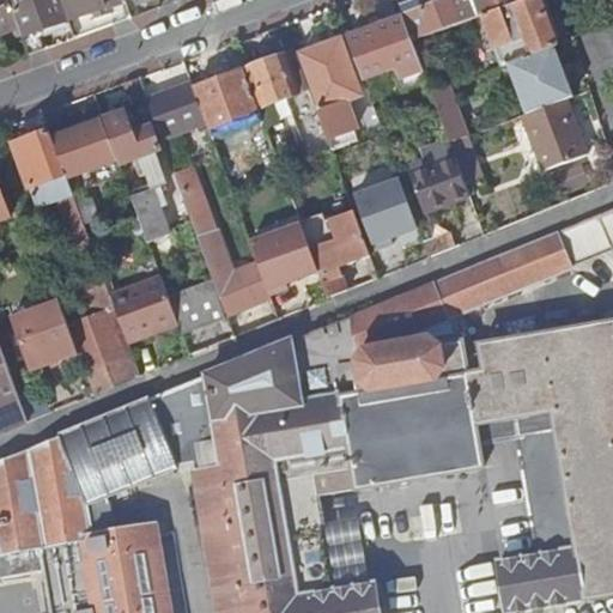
[(0,0),(0,35),(19,28),(8,0),(0,0)]
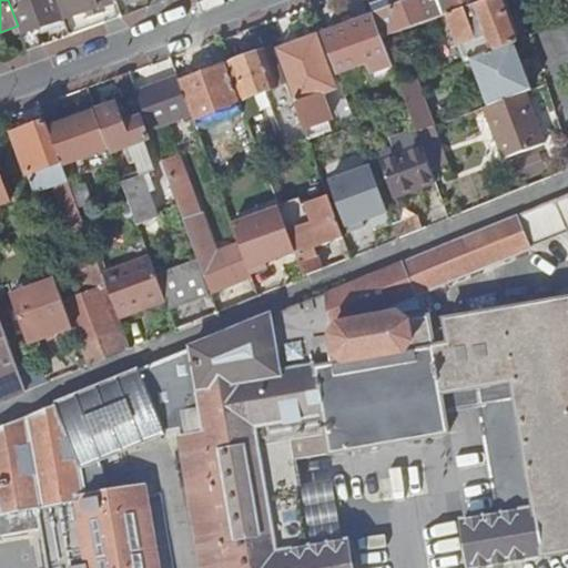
[(28,51),(41,46),(36,30),(63,19),(56,0),(8,0),(18,26),(28,51)]
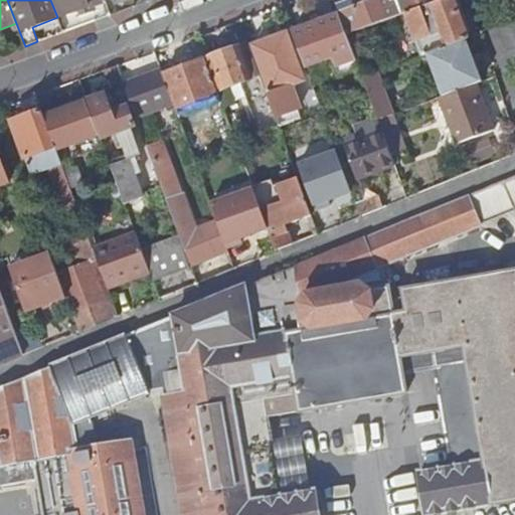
[(53,0),(60,17),(104,1),(103,0),(53,0)]
